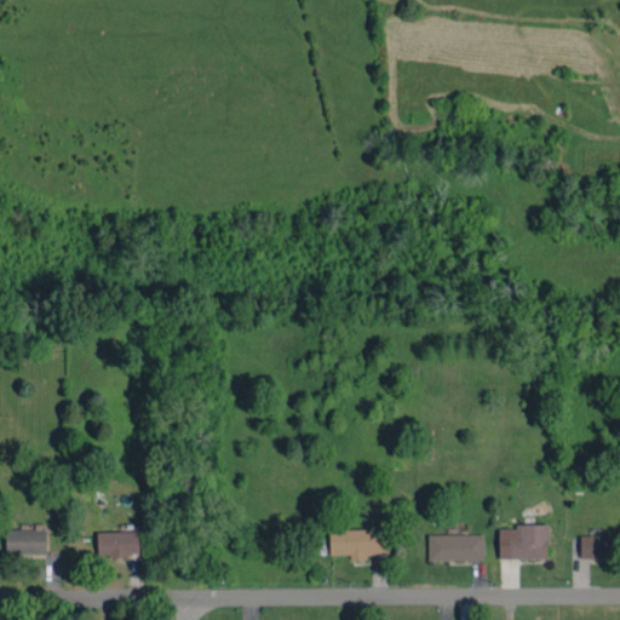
[(498,558),(547,558),(547,526),(499,526),(498,558)]
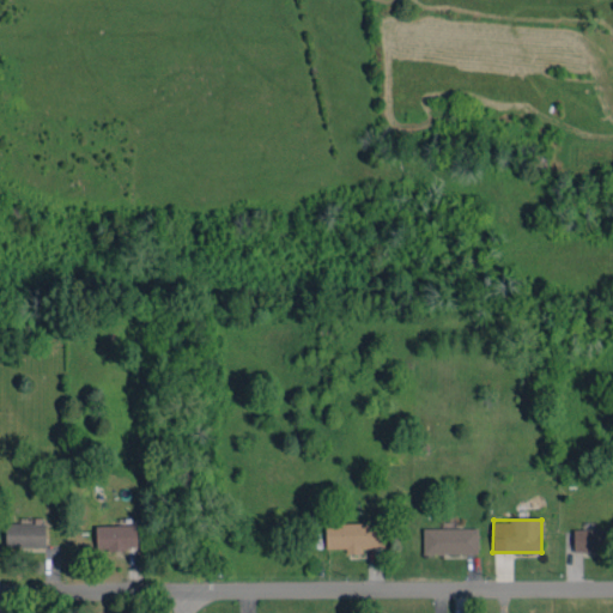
[(5,546),(44,547),(46,523),(6,522),(5,546)]
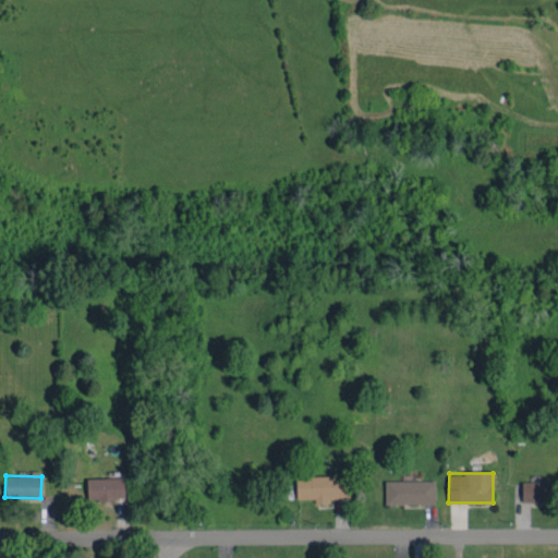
[(296,498),(315,498),(315,504),(330,504),(330,498),(351,498),(350,475),(296,476),(296,498)]
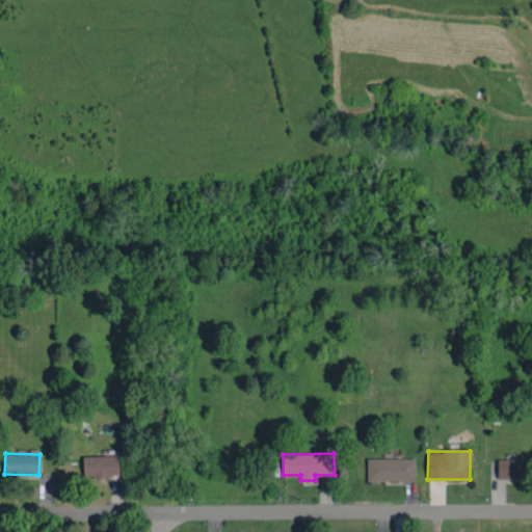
[(83,456),(83,477),(118,476),(118,455),(83,456)]
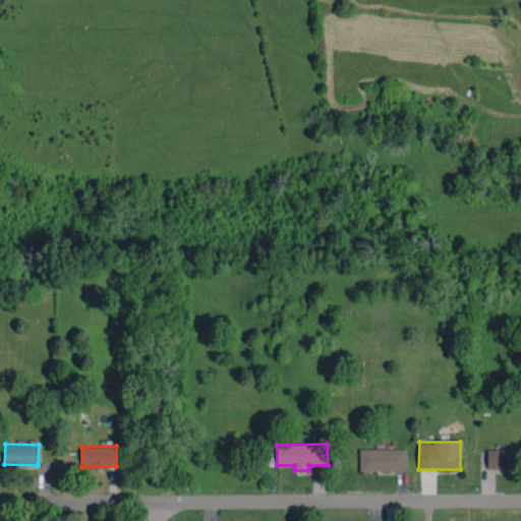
[(359,449),(359,470),(406,470),(406,449),(359,449)]
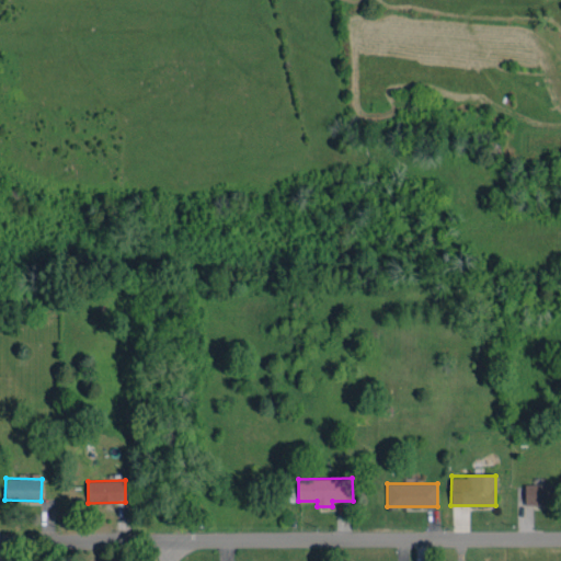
[(525,505),(557,504),(557,484),(525,484),(525,505)]
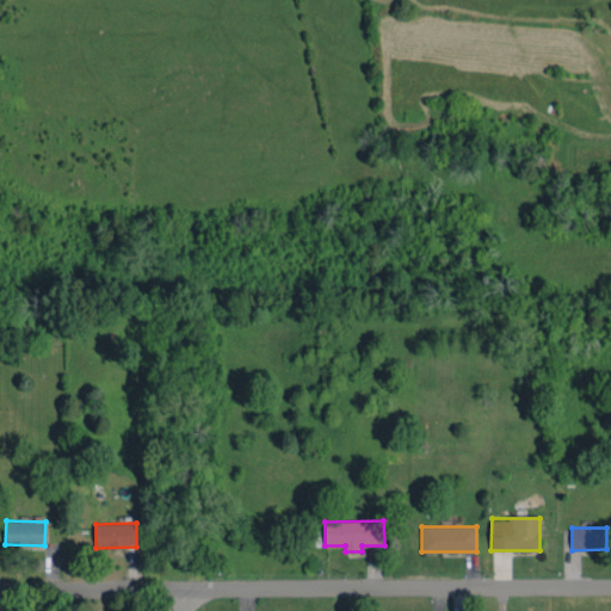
All buildings are outlined.
